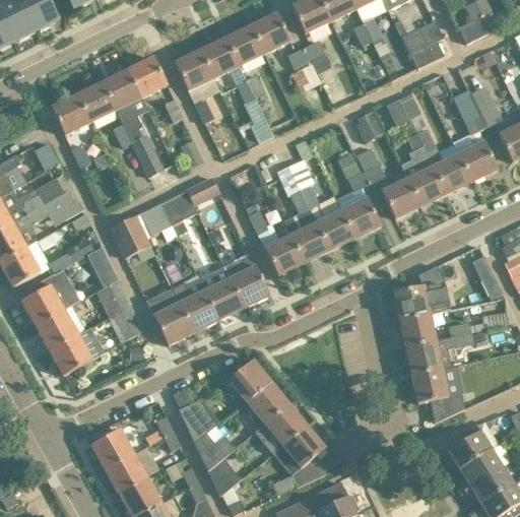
[(6,0),(0,3),(0,11),(14,41),(18,38),(19,40),(29,35),(28,34),(34,30),(18,0),(6,0)]
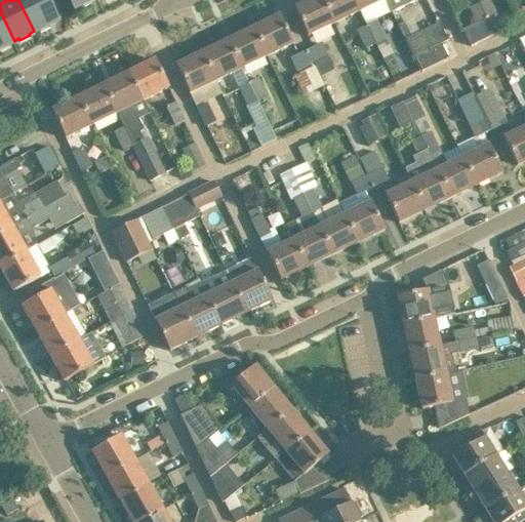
[(18,0),(34,31),(40,28),(41,30),(50,25),(49,24),(57,19),(47,0),(18,0)]
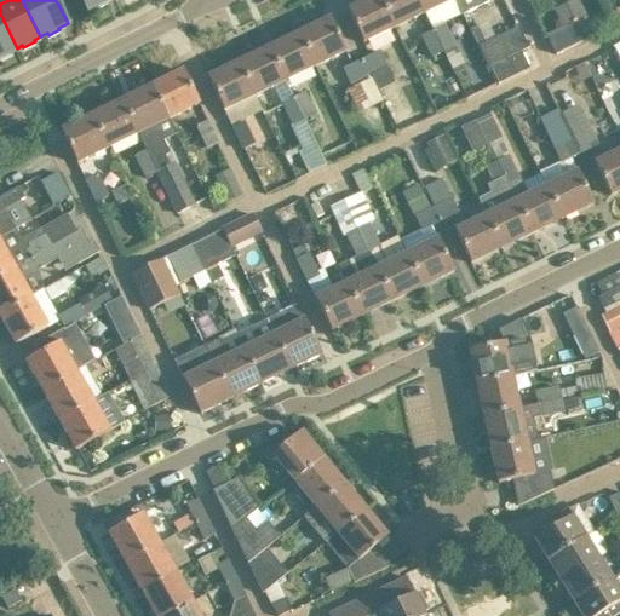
[(363,40),(395,24),(383,0),(363,0),(348,7),(363,40)]
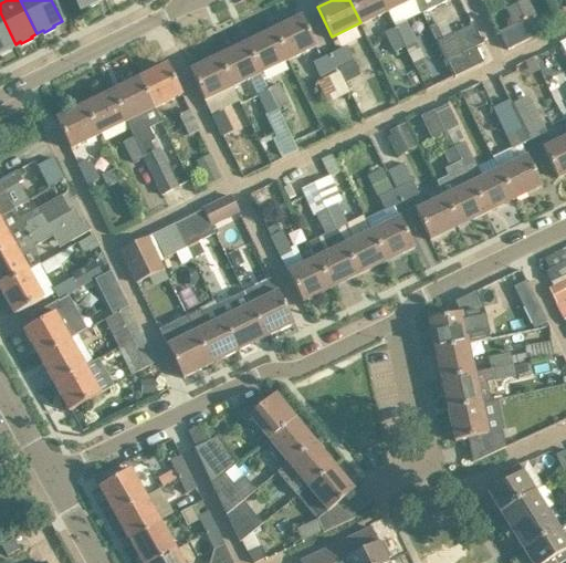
[(349,0),(360,22),(388,9),(384,0),(349,0)]
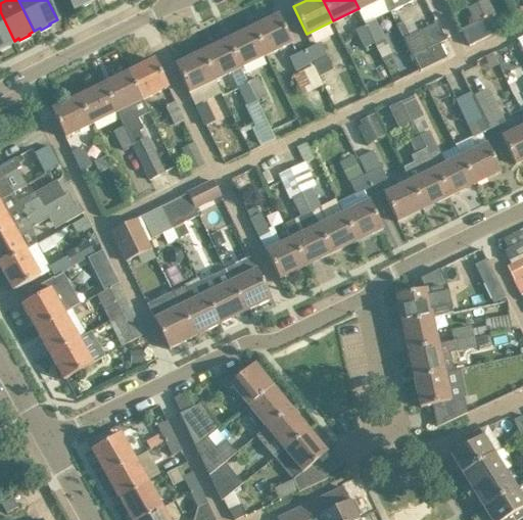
[(354,0),(359,8),(368,4),(375,0),(354,0)]
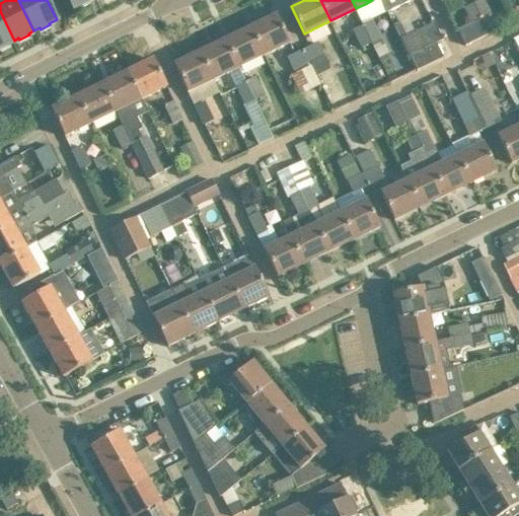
[(382,0),(387,10),(408,0),(382,0)]
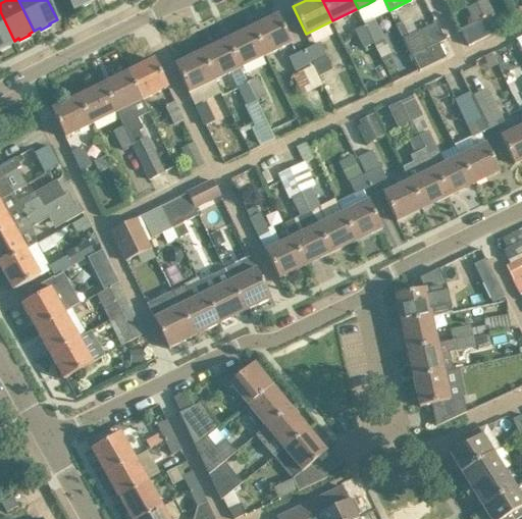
[(484,16),(476,0),(466,5),(474,21),(463,28),(470,41),(491,31),(484,16)]
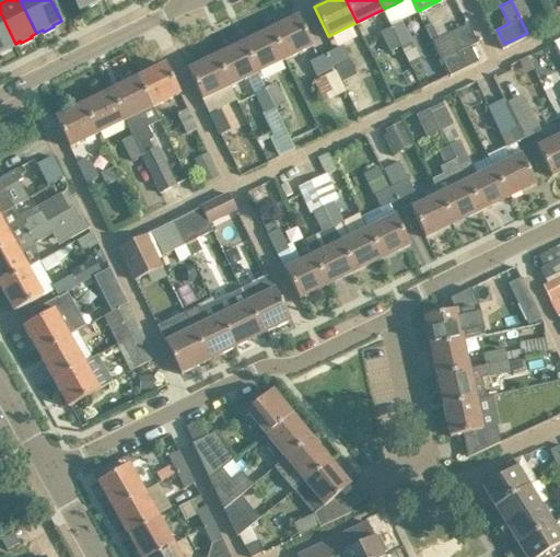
[(511,0),(520,18),(529,12),(523,0),(511,0)]
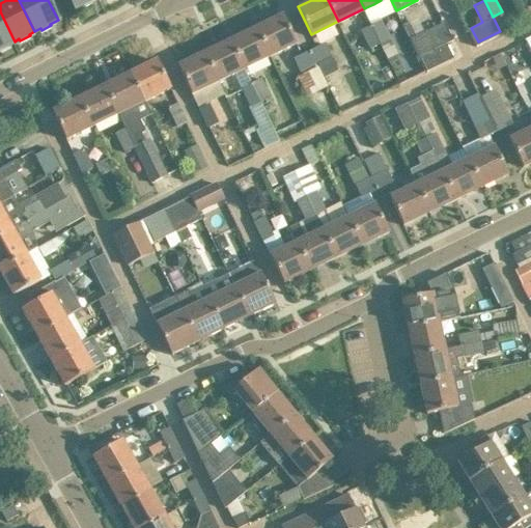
[(15,42),(0,11),(0,49),(0,50),(10,46),(9,44),(15,42)]
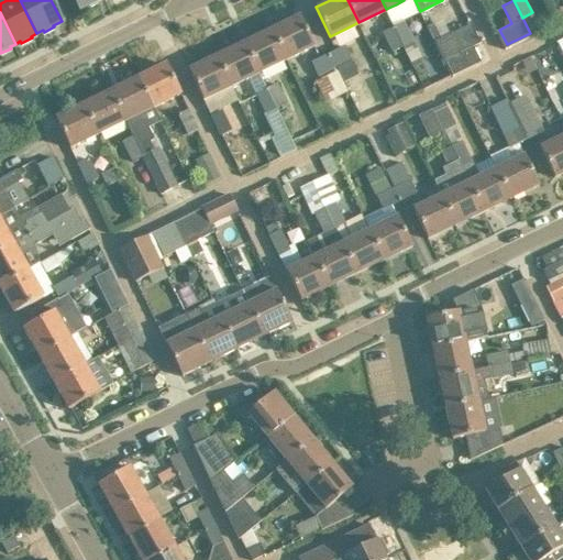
[(300,14),(272,28),(286,57),(315,44),(300,14)]
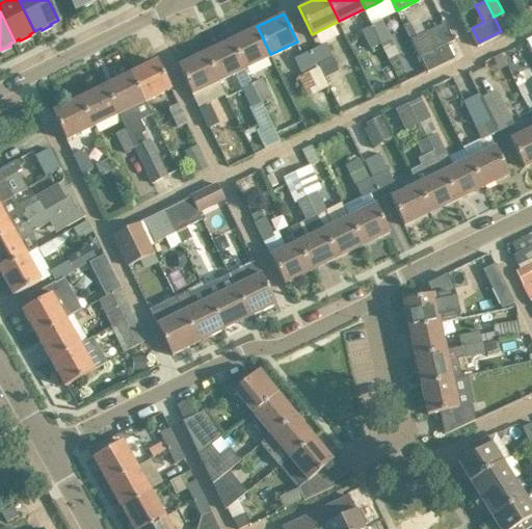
[(372,24),(380,43),(391,36),(381,19),(372,24)]
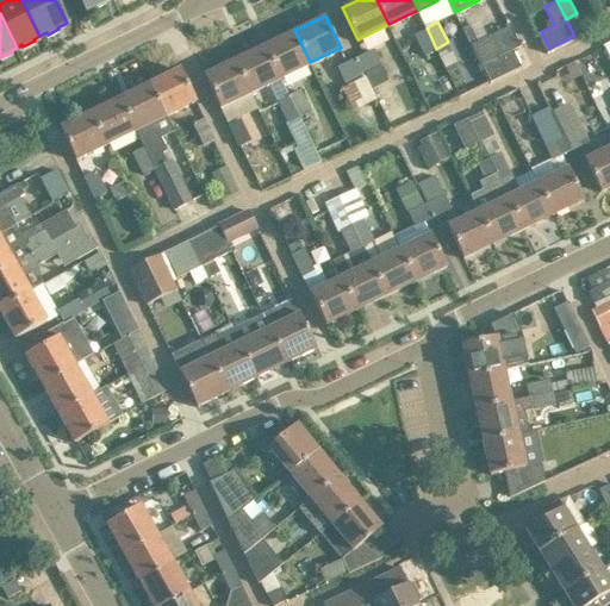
[(472,42),(481,63),(490,80),(521,66),(512,48),(520,45),(509,24),(478,39),(470,24),(462,27),(471,43),(472,42)]
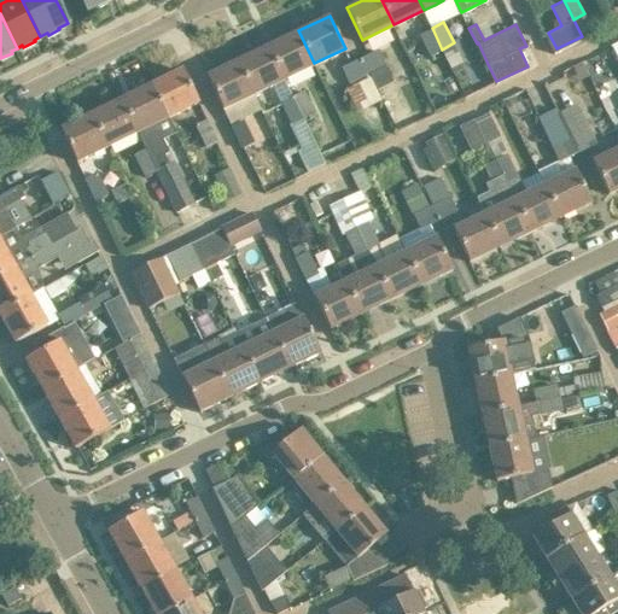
[(431,54),(442,50),(432,28),(420,33),(431,54)]
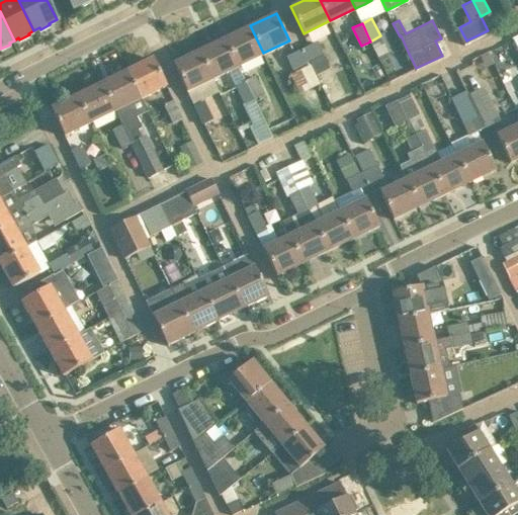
[(250,25),(225,38),(239,66),(263,53),(250,25)]
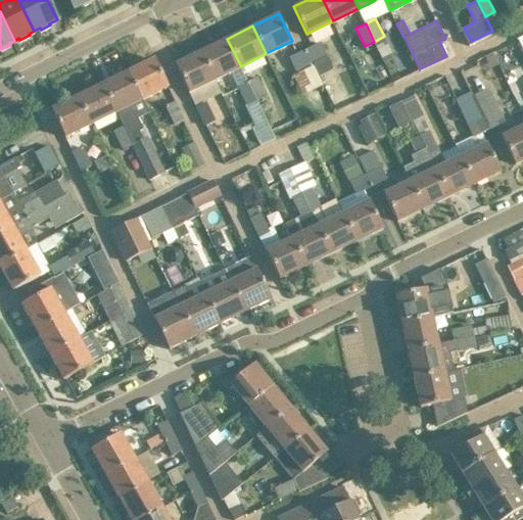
[(522,71),(522,48),(518,38),(497,48),(503,60),(515,54),(522,71)]
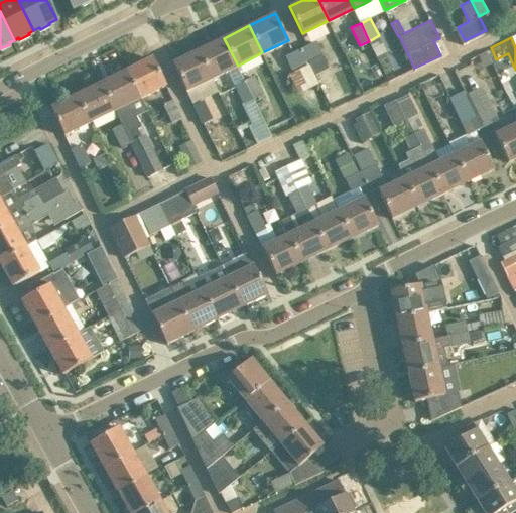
[(200,50),(213,78),(238,66),(224,38),(200,50)]
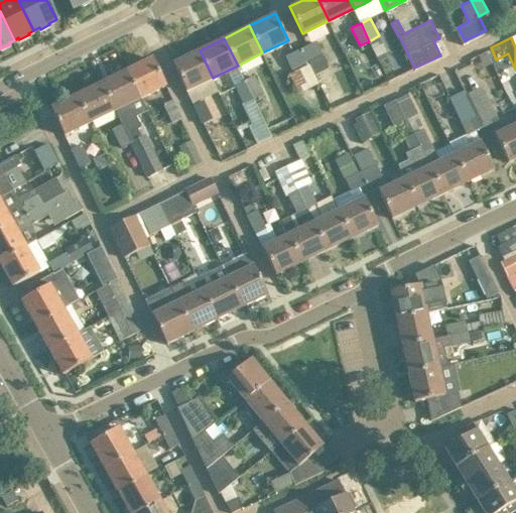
[(315,39),(300,47),(307,59),(308,59),(321,52),(323,52),(315,39)]
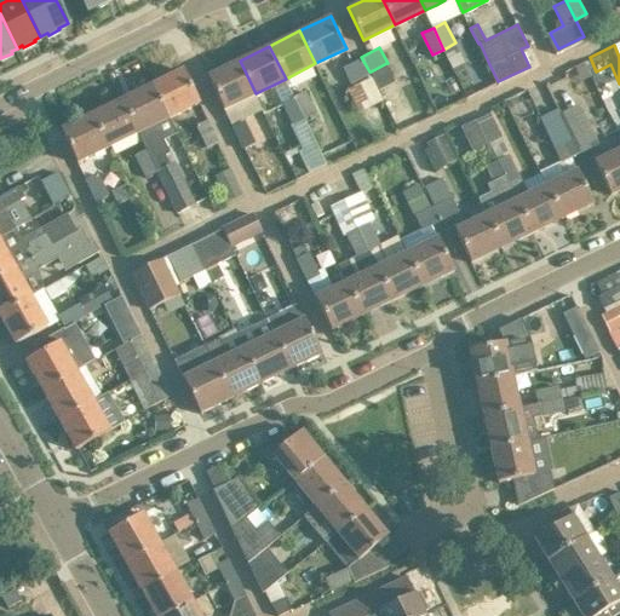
[(361,57),(343,65),(351,81),(369,72),(361,57)]
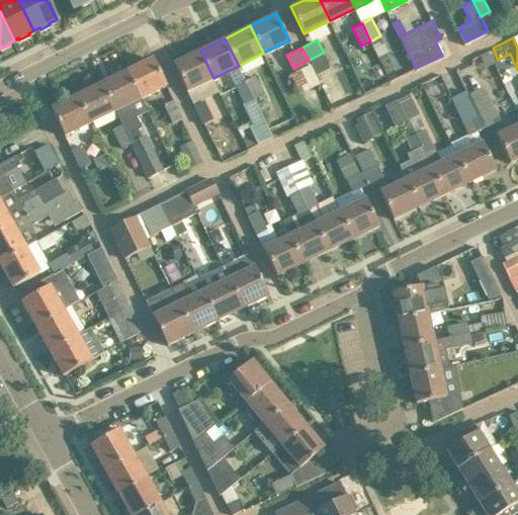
[(187,90),(213,78),(200,51),(174,64),(187,90)]
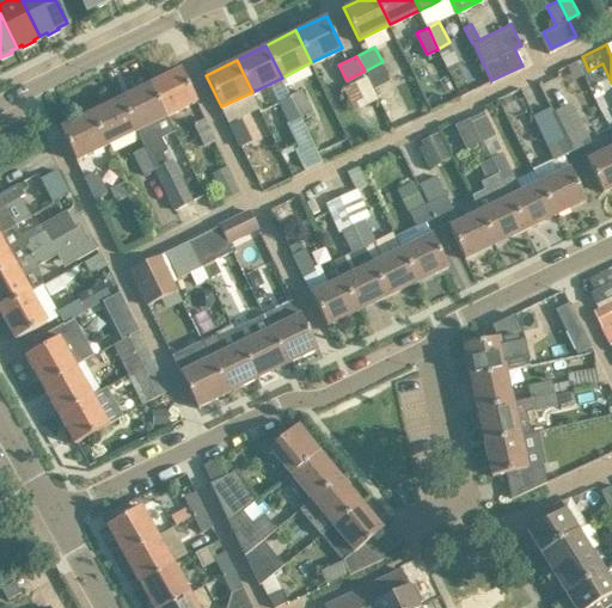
[(381,62),(366,71),(374,86),(390,79),(381,62)]
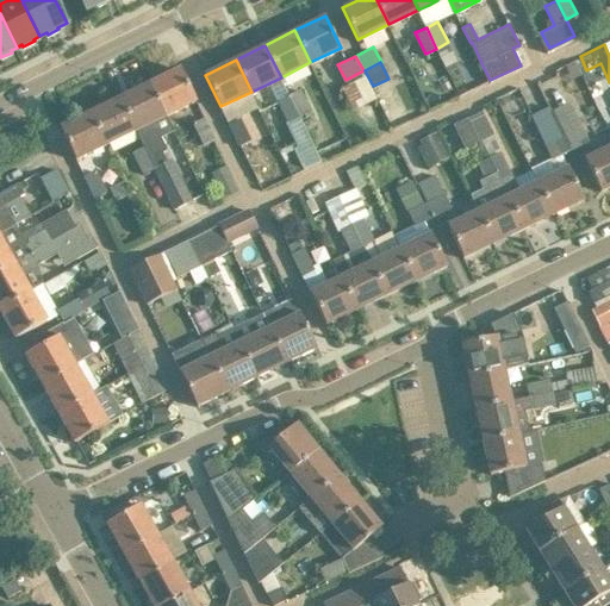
[(180,67),(150,82),(166,114),(197,99),(180,67)]
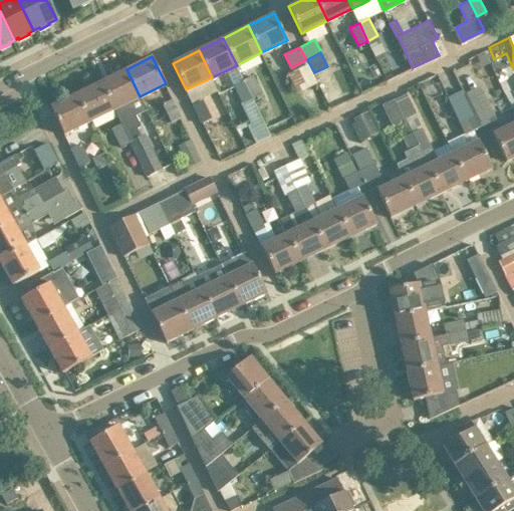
[(121,122),(131,141),(148,175),(162,168),(145,132),(140,135),(137,128),(142,124),(130,101),(140,96),(126,69),(101,81),(114,108),(121,122)]
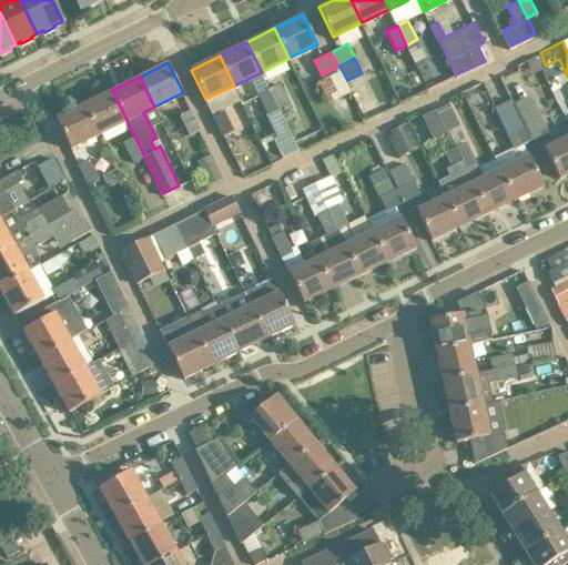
[(280,82),(269,87),(279,108),(290,102),(280,82)]
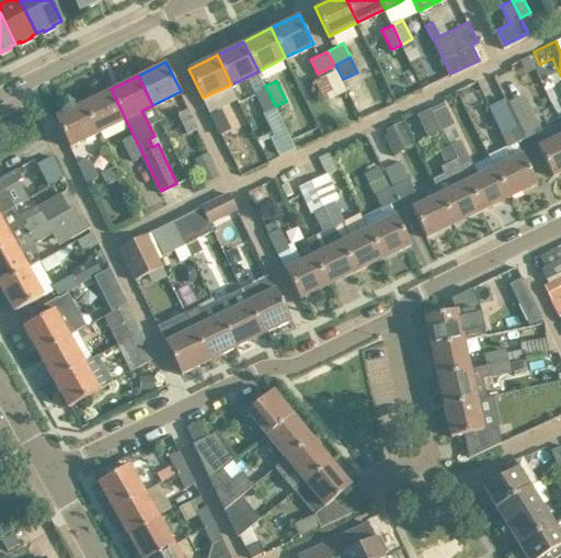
[(265,86),(255,91),(265,111),(275,106),(265,86)]
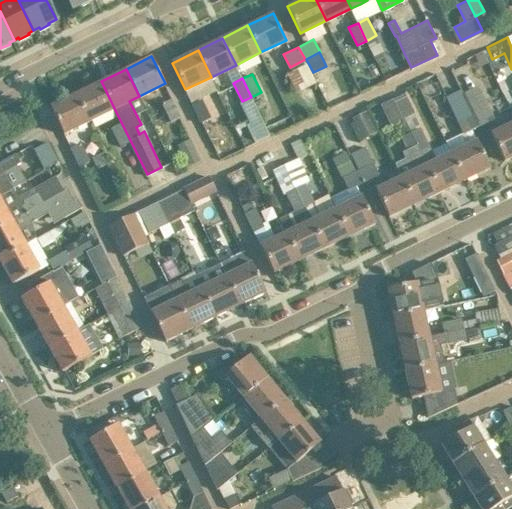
[(90,120),(114,108),(101,81),(76,93),(90,120)]
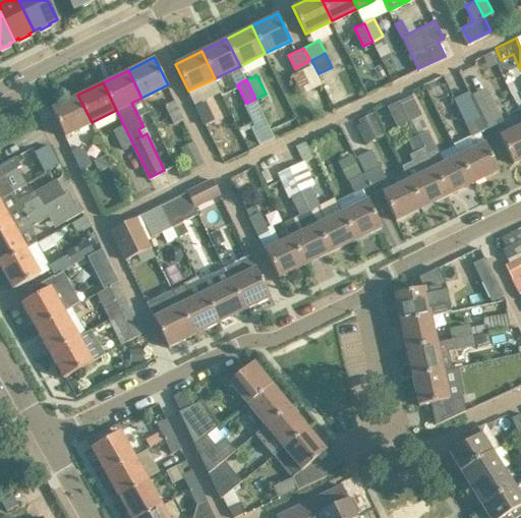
[(471,94),(487,126),(495,123),(503,118),(486,85),(471,94)]
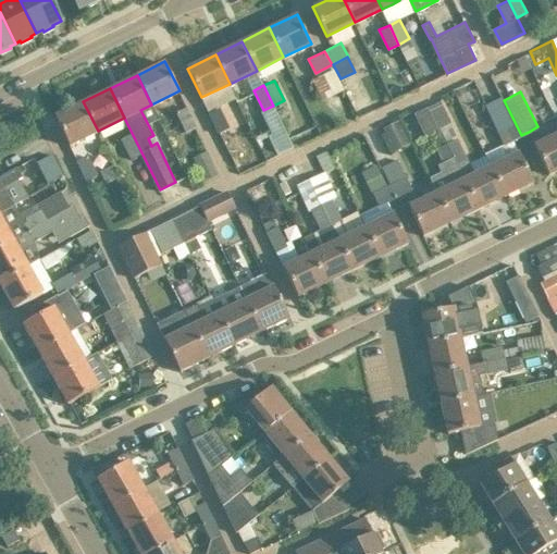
[(491,165),(505,195),(533,181),(512,139),(521,135),(504,100),(502,96),(485,103),(504,144),(485,152),(491,165)]
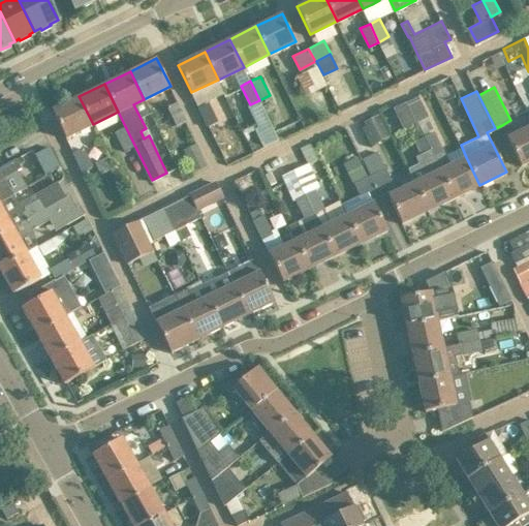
[(417,95),(405,101),(415,121),(427,116),(428,115),(417,95)]
